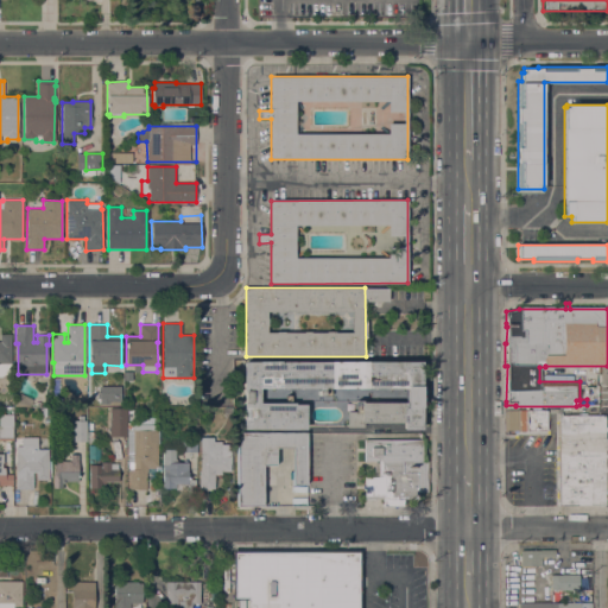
[(0,335),(11,334),(12,365),(11,365),(11,374),(0,374),(0,335)]
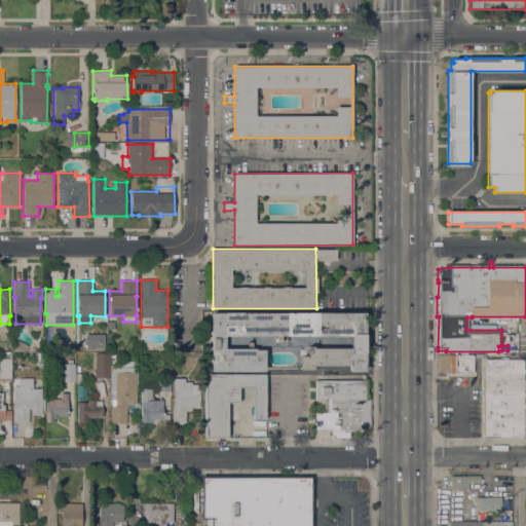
[(365,312),(365,372),(348,372),(348,365),(314,365),(314,369),(300,369),(300,357),(311,357),(311,351),(308,351),(308,346),(313,346),(313,348),(351,348),(351,336),(280,336),(280,341),(275,341),(275,336),(224,336),(224,348),(255,348),(255,349),(264,349),(264,372),(210,372),(210,312),(365,312)]
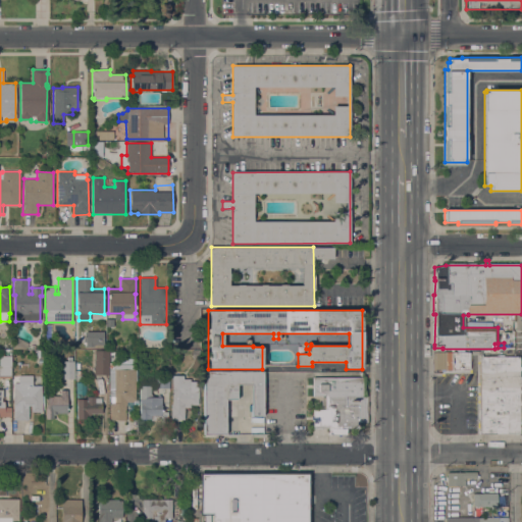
[(29,343),(27,348),(27,349),(12,349),(13,344),(16,337),(29,343)]
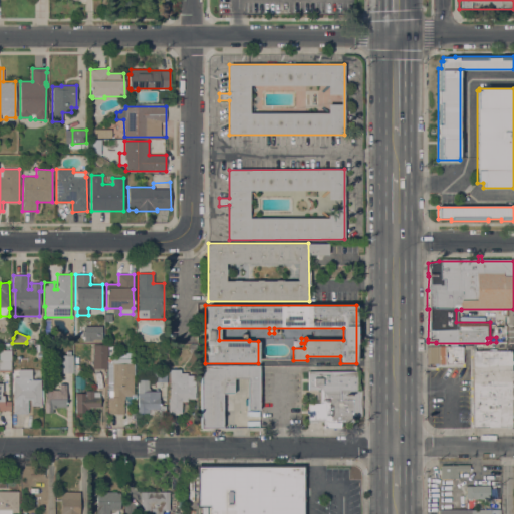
[(92,345),(107,345),(107,369),(93,369),(92,345)]
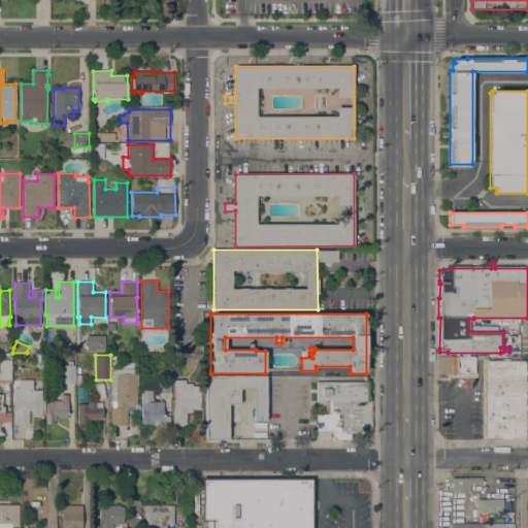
[(438,374),(438,356),(474,357),(474,374),(438,374)]
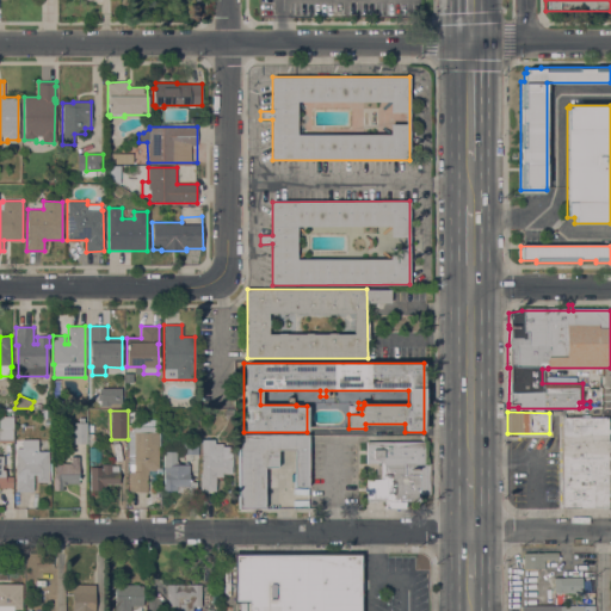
[(559,417),(559,434),(608,434),(608,415),(559,417)]
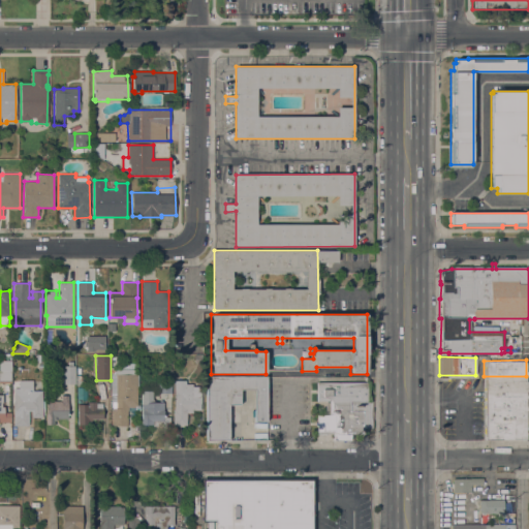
[(11,382),(0,382),(0,361),(11,361),(11,382)]
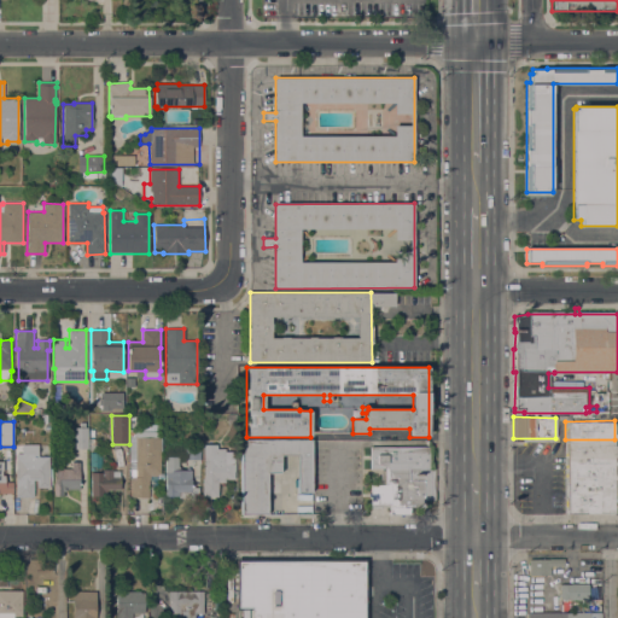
[(88,449),(74,449),(74,433),(66,432),(66,427),(65,427),(65,425),(71,425),(71,427),(80,427),(80,423),(86,423),(86,427),(88,427),(88,449)]
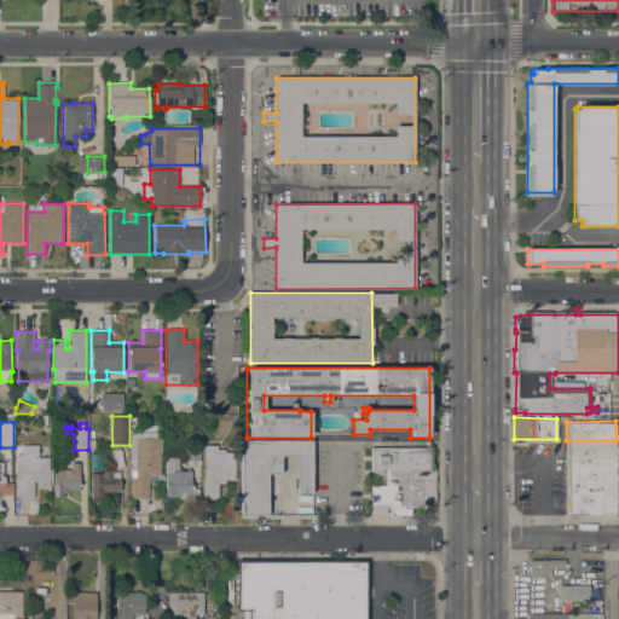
[(132,470),(129,470),(131,438),(134,438),(134,431),(142,431),(142,432),(161,433),(161,434),(162,434),(162,452),(161,452),(161,475),(158,475),(158,476),(151,476),(151,480),(149,480),(149,498),(132,498),(132,470)]
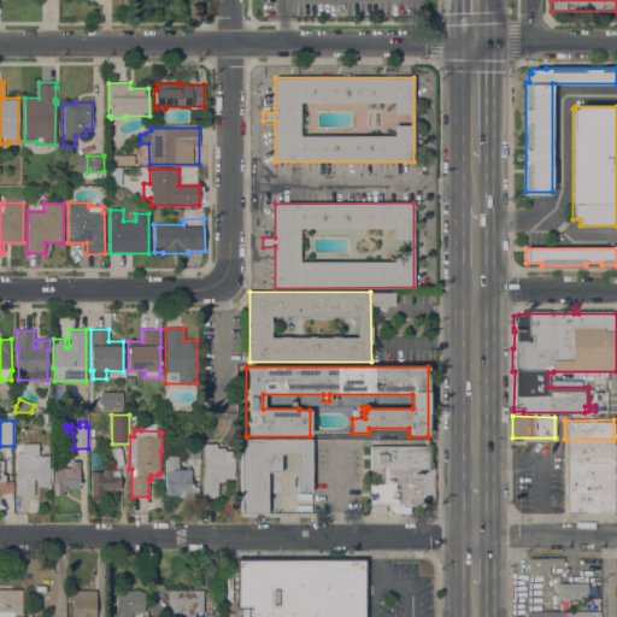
[(89,438),(94,438),(94,440),(100,440),(100,450),(89,448),(89,438)]
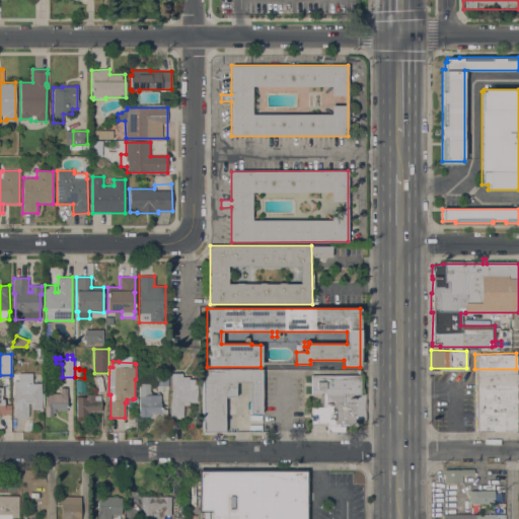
[(474,369),(474,384),(516,384),(516,369),(474,369)]
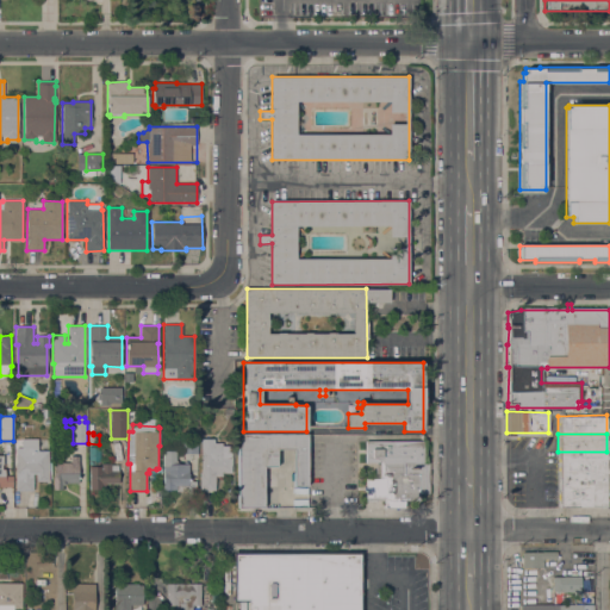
[(237,436),(306,435),(307,486),(293,486),(293,449),(277,449),(277,466),(263,467),(263,508),(238,508),(237,436)]
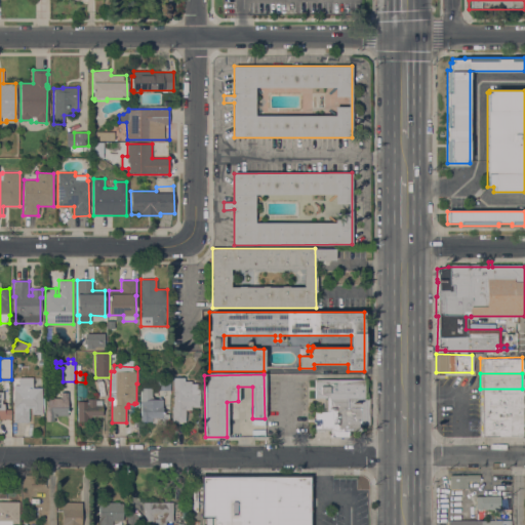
[(13,386),(18,386),(18,377),(33,377),(33,388),(42,388),(42,414),(32,414),(32,407),(29,408),(29,422),(13,422),(13,386)]
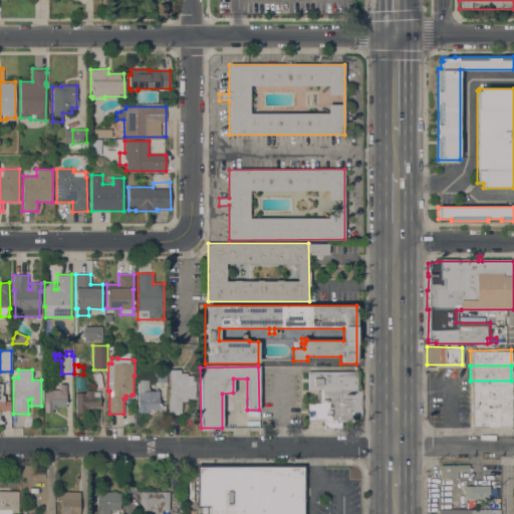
[(168,414),(168,400),(170,400),(170,369),(181,369),(181,373),(187,373),(187,379),(194,379),(194,386),(195,386),(195,399),(187,399),(187,402),(181,402),(181,414),(168,414)]
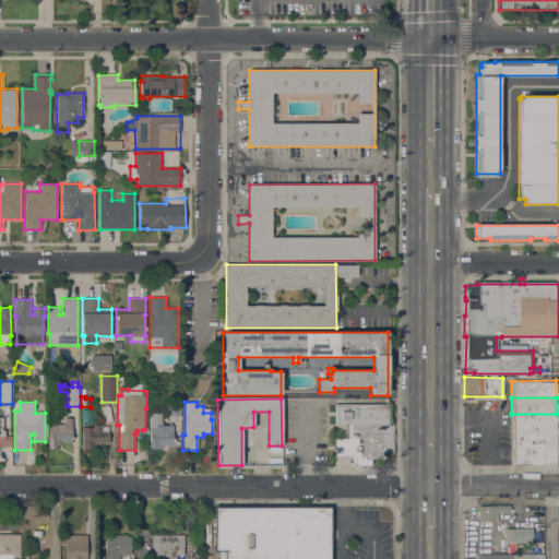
[(180,403),(180,415),(167,415),(167,403),(180,403)]
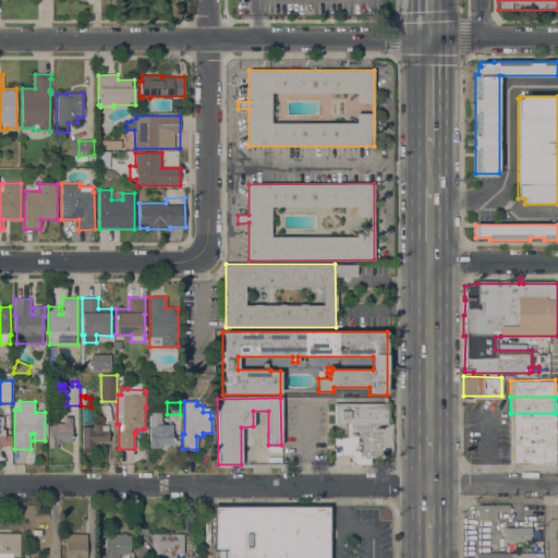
[(335,438),(344,438),(344,423),(335,423),(335,403),(388,403),(388,423),(392,423),(395,423),(395,453),(384,453),(384,458),(372,458),(372,464),(364,464),(364,465),(362,465),(362,464),(352,464),(352,458),(335,458),(335,438)]
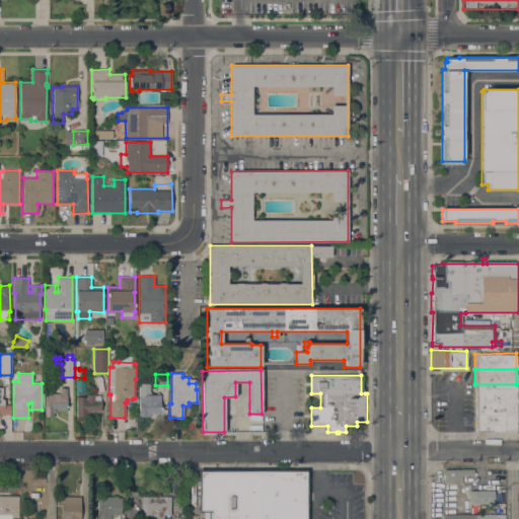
[(76,379),(85,379),(85,394),(76,394),(76,379)]
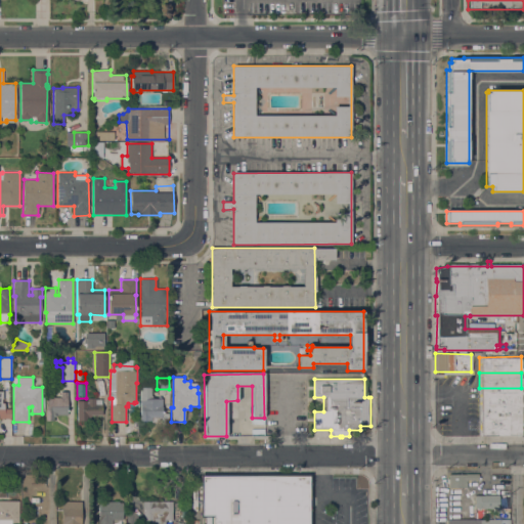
[(98,393),(95,396),(88,393),(88,386),(98,393)]
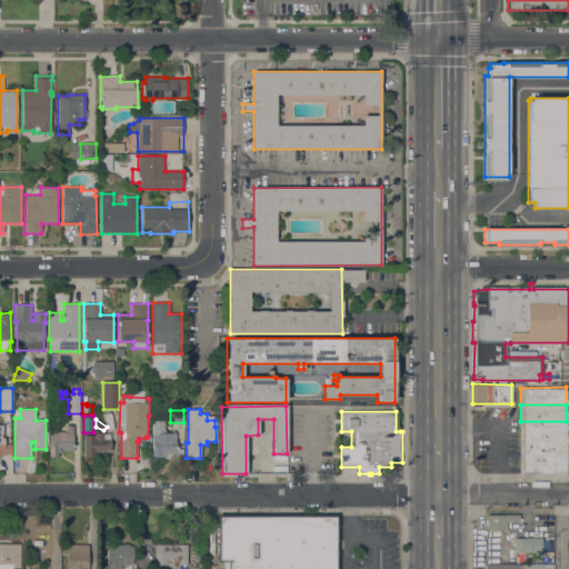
[(152,420),(165,420),(165,433),(176,432),(176,447),(178,447),(178,449),(183,449),(183,458),(165,458),(165,457),(160,457),(160,458),(153,459),(153,457),(152,457),(152,420)]
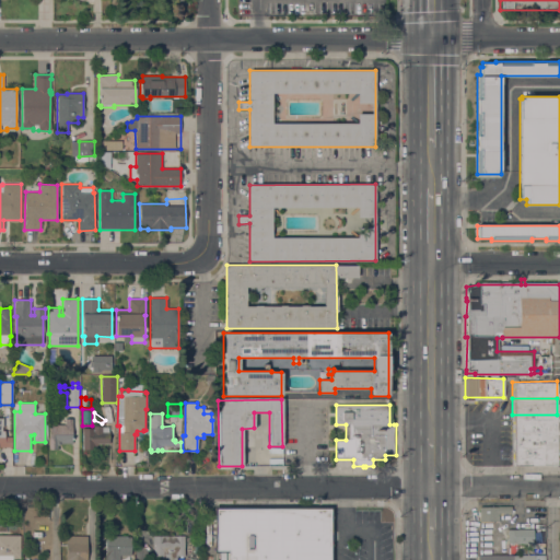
[(512,430),(512,415),(557,415),(556,417),(559,417),(558,420),(557,420),(557,430),(512,430)]
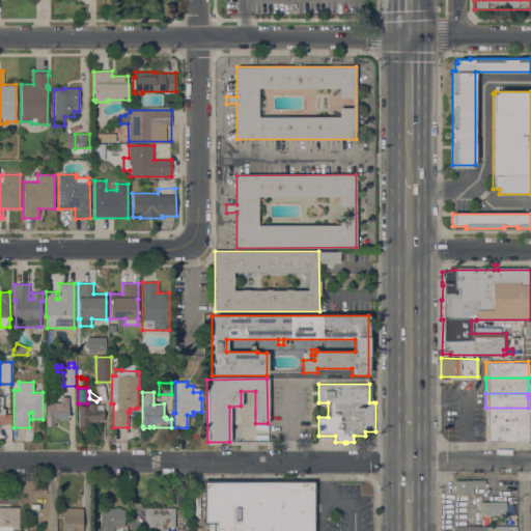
[(0,396),(3,396),(3,404),(2,404),(2,408),(4,408),(4,414),(11,414),(11,424),(0,424),(0,396)]
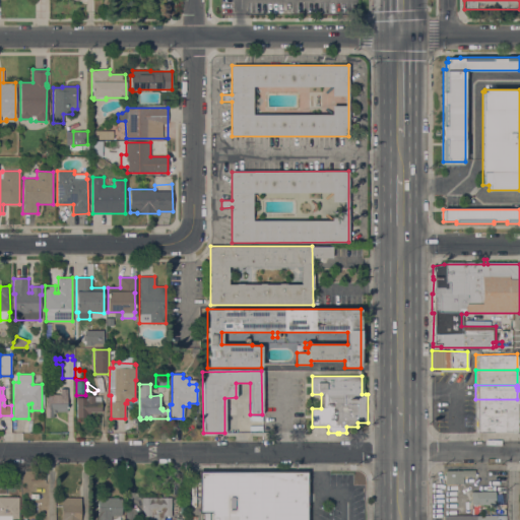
[(46,393),(53,393),(53,394),(61,394),(61,389),(67,389),(67,411),(56,411),(56,413),(55,413),(53,413),(53,417),(45,417),(46,393)]
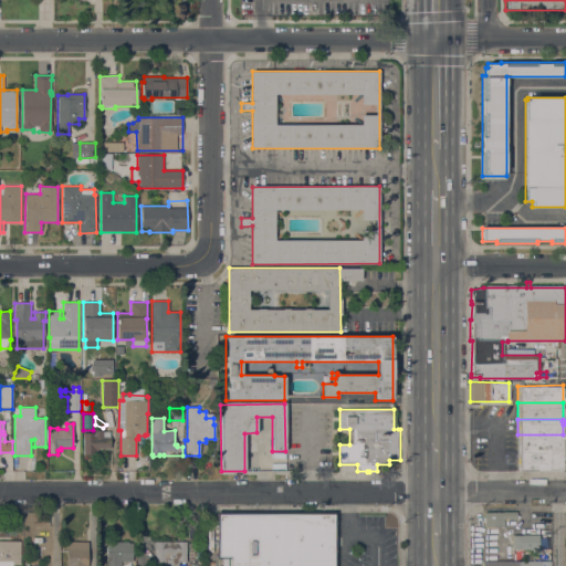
[(109,437),(111,437),(111,448),(97,448),(97,454),(84,454),(83,433),(94,432),(94,430),(103,430),(104,431),(109,431),(109,437)]
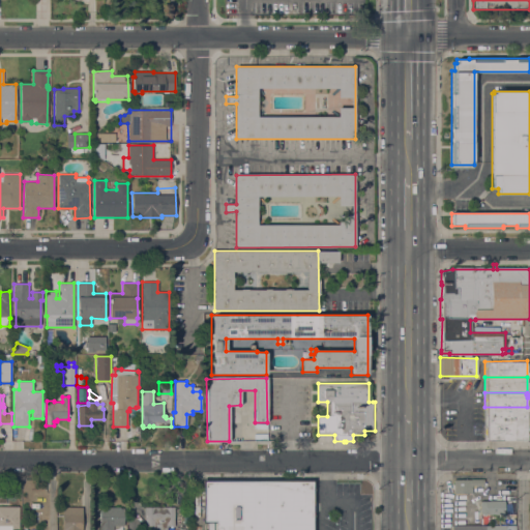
[(484,421),(484,407),(527,407),(529,407),(528,410),(527,410),(527,421),(507,421),(484,421)]
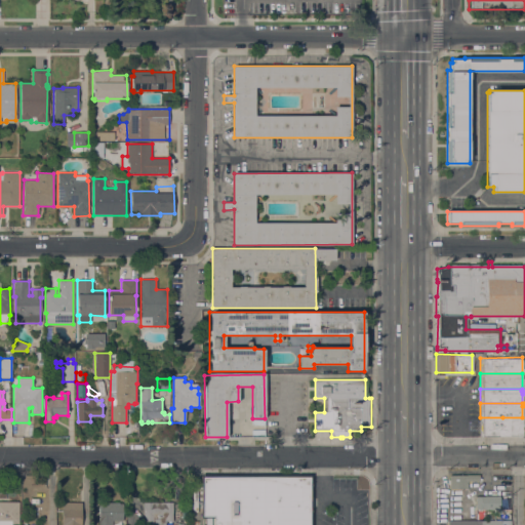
[(480,417),(502,417),(522,417),(523,417),(523,423),(524,423),(524,427),(523,427),(523,437),(480,436),(480,417)]
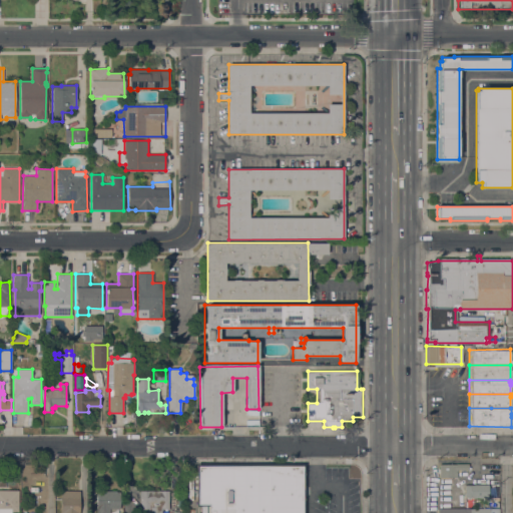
[(468,465),(468,470),(457,470),(457,478),(439,478),(439,465),(468,465)]
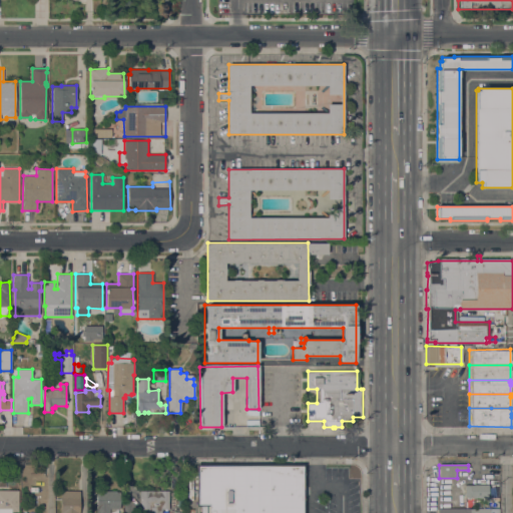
[(305,466),(305,512),(208,512),(208,506),(196,506),(196,466),(305,466)]
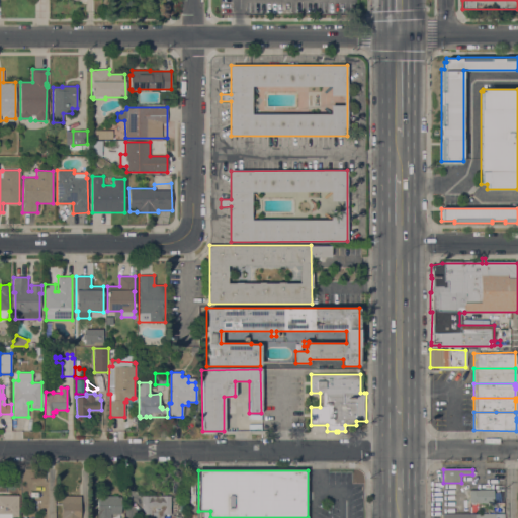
[(468,503),(468,490),(494,490),(494,503),(468,503)]
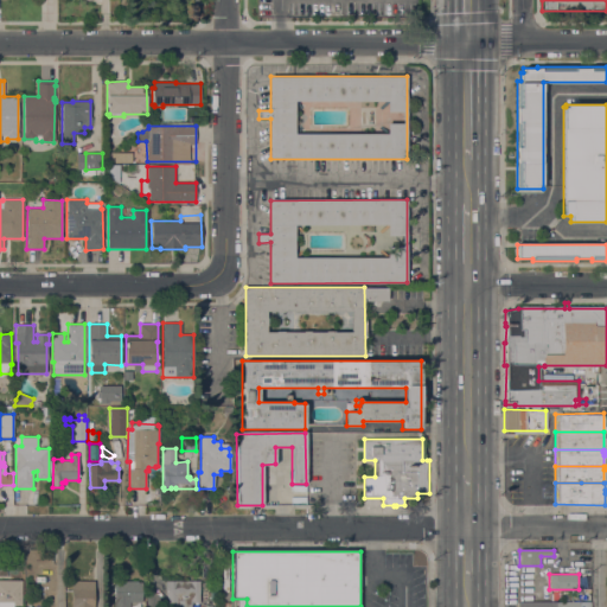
[(0,606),(0,580),(23,580),(23,605),(14,605),(14,606),(0,606)]
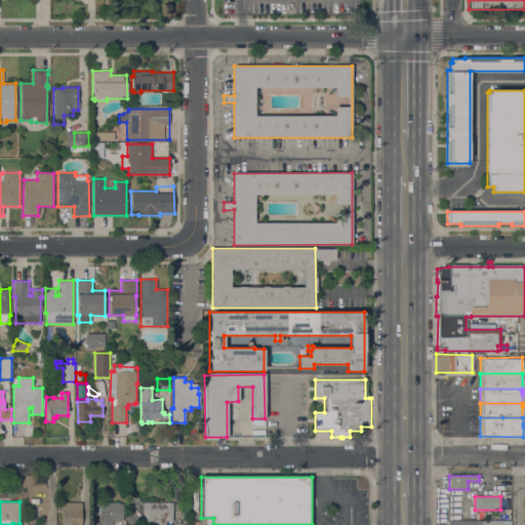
[(62,524),(62,502),(81,502),(81,524),(62,524)]
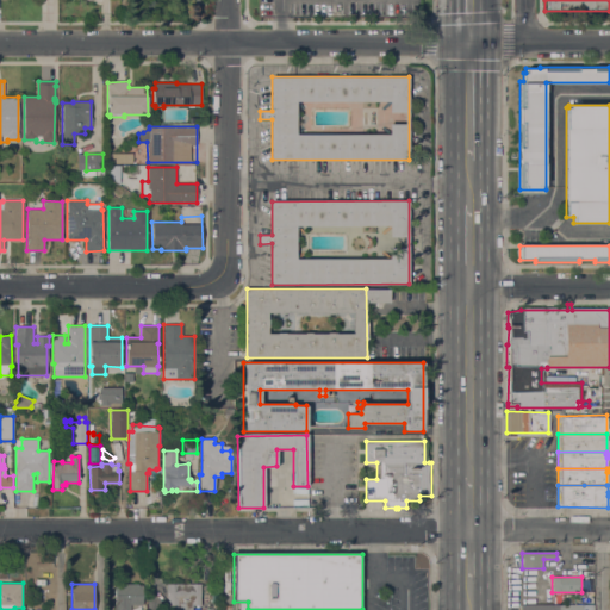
[(116,609),(116,584),(137,584),(137,585),(143,585),(143,605),(141,605),(141,609),(132,609),(132,608),(131,608),(131,609),(116,609)]
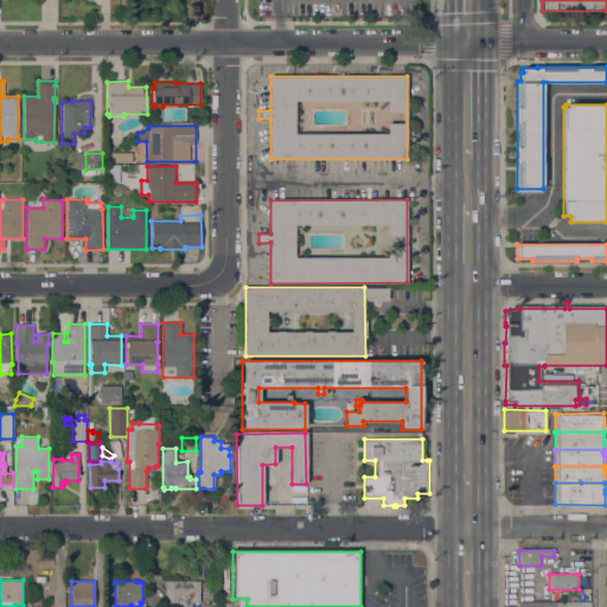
[(166,606),(166,581),(200,581),(200,602),(191,602),(191,606),(166,606)]
